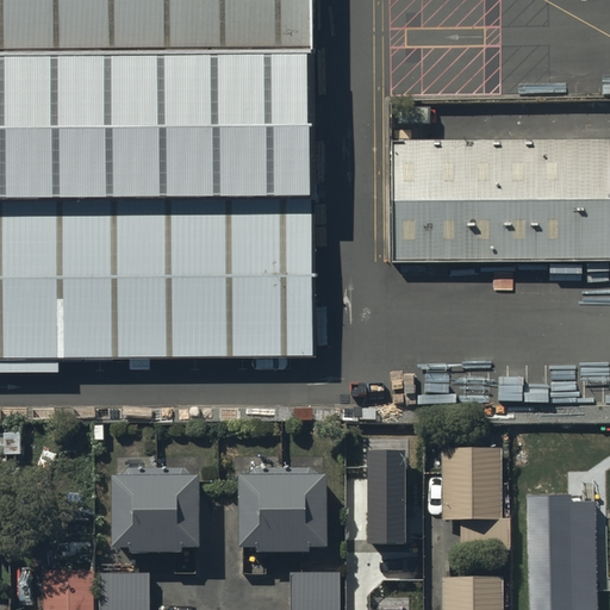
[(0,0),(0,359),(319,359),(315,0),(0,0)]
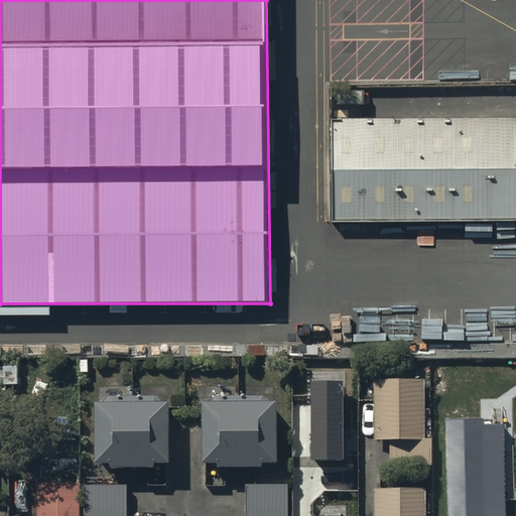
[(515,102),(338,104),(339,210),(515,208),(515,102)]
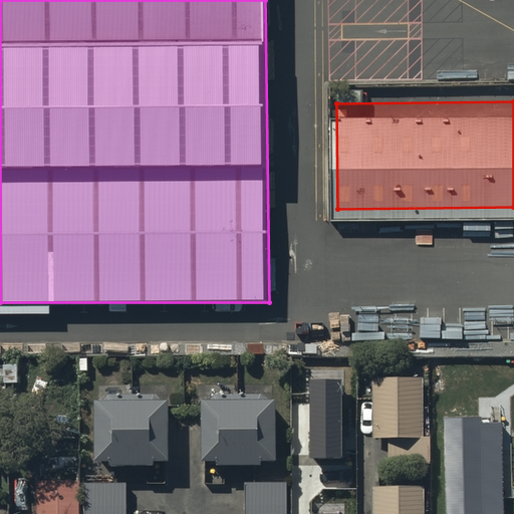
[(341,379),(309,379),(309,457),(341,457),(341,379)]
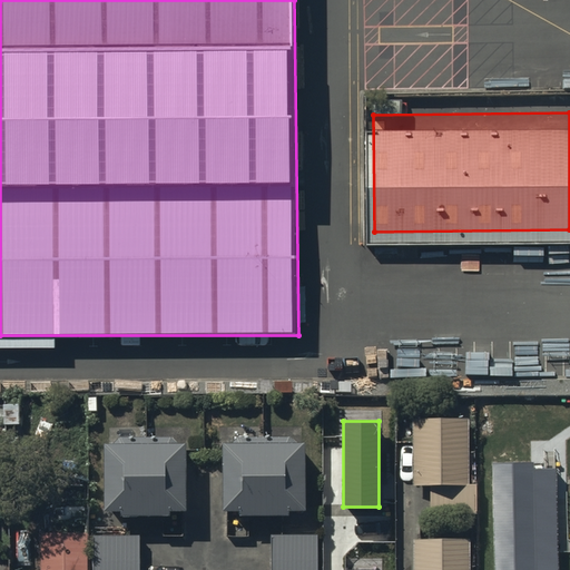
[(471,422),(412,422),(412,487),(432,487),(432,514),(478,514),(478,485),(471,485),(471,422)]
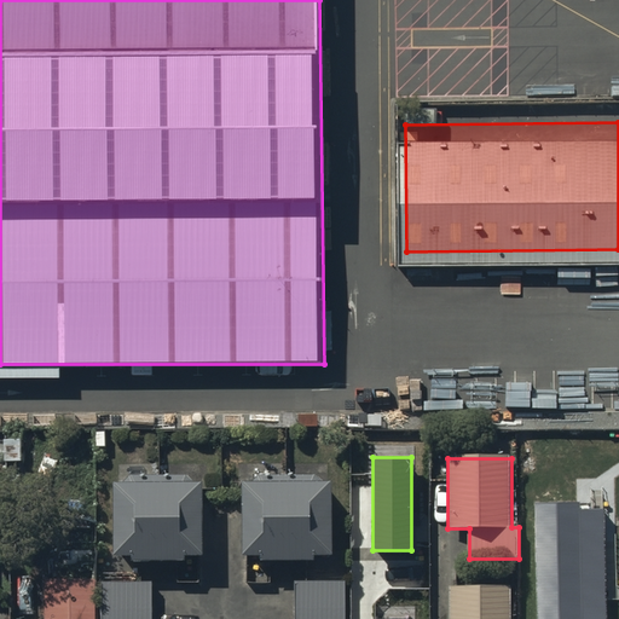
[(202,562),(202,489),(196,490),(186,479),(131,479),(121,490),(114,490),(114,563),(132,563),(132,567),(184,566),(184,562),(202,562)]
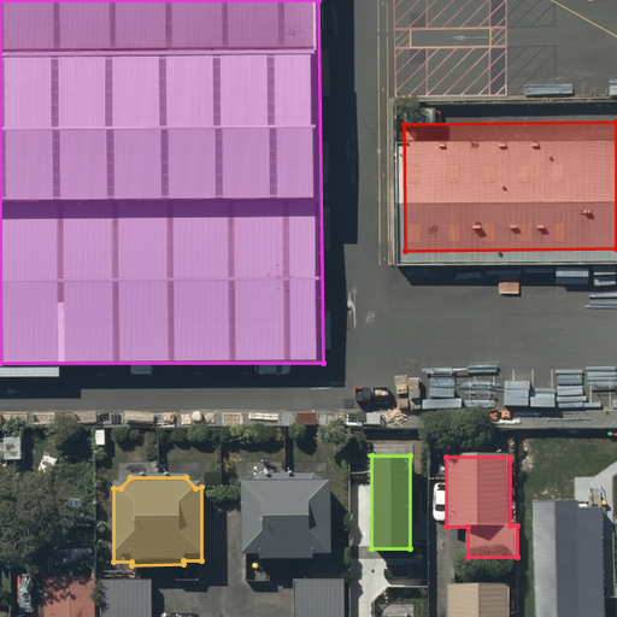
[(330,560),(330,487),(324,487),(315,477),(260,477),(250,488),(242,488),(244,560),(260,560),(260,564),(312,564),(312,560),(330,560)]
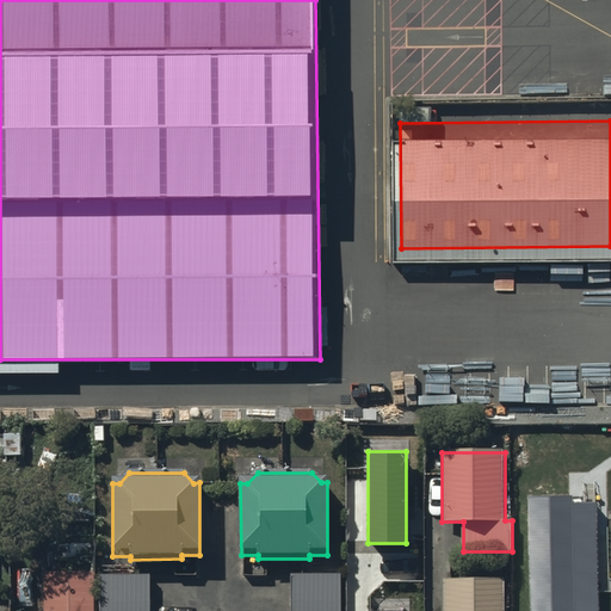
[(528,500),(529,610),(596,610),(593,499),(528,500)]
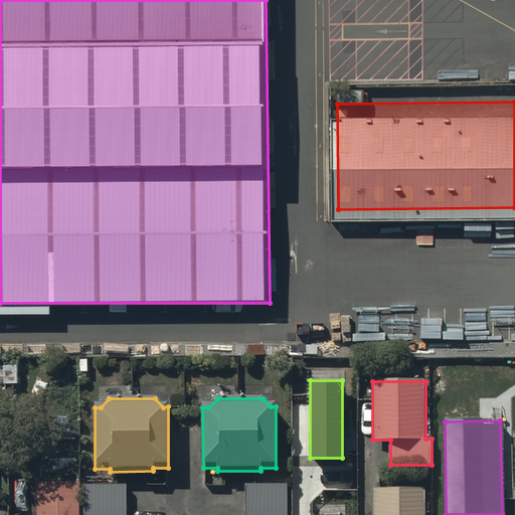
[(126,514),(126,485),(84,486),(84,514),(126,514)]
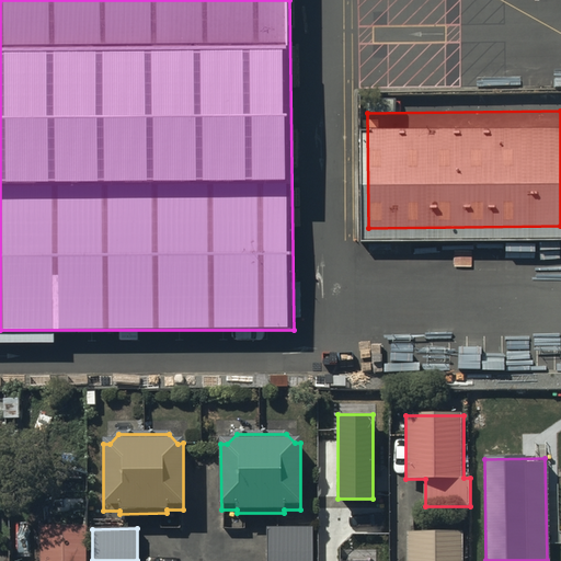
[(41,529),(41,560),(86,560),(86,529),(41,529)]
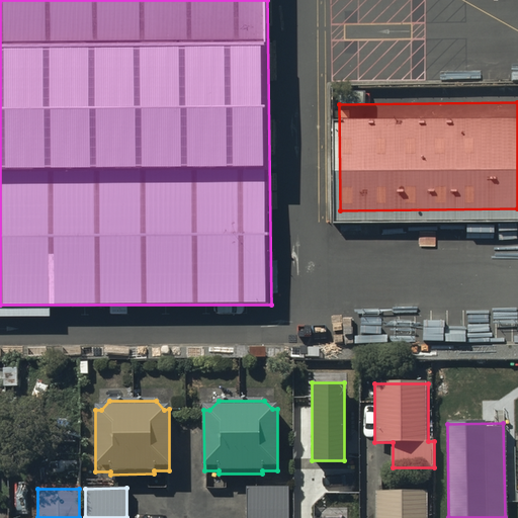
[(287,517),(287,489),(246,489),(246,517),(287,517)]
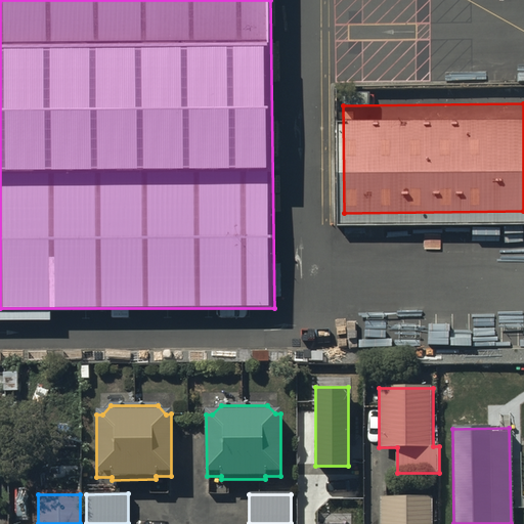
[(434,523),(434,499),(380,499),(380,523),(434,523)]
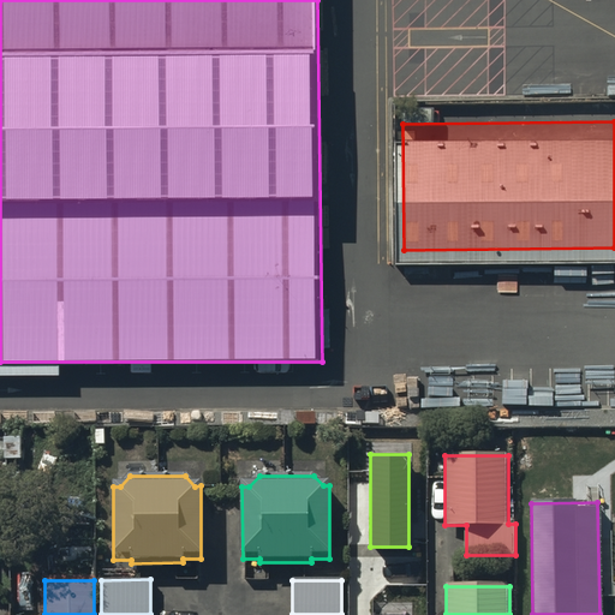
All buildings are outlined.
